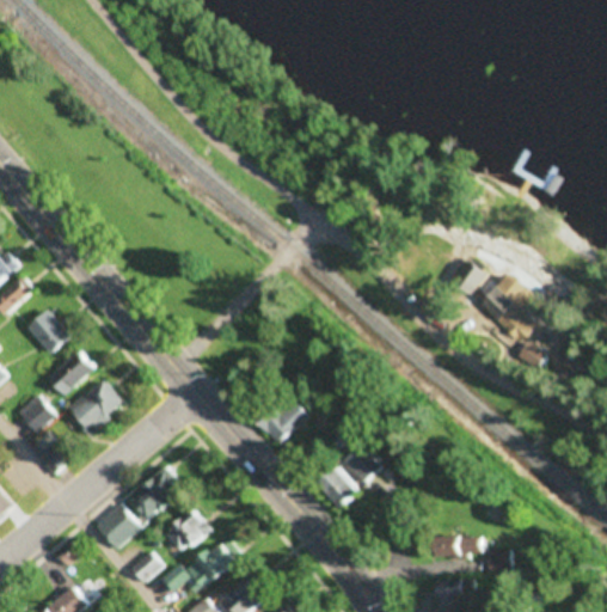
[(0,281),(14,270),(0,252),(0,281)]
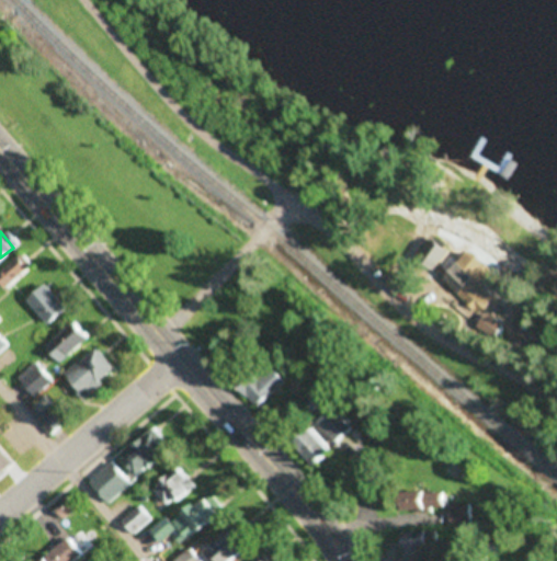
[(8,283),(30,265),(20,254),(0,270),(0,273),(8,283)]
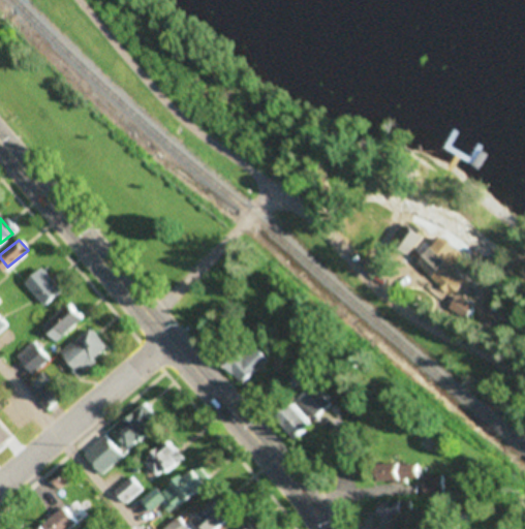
[(441,285),(463,265),(441,244),(421,265),(441,285)]
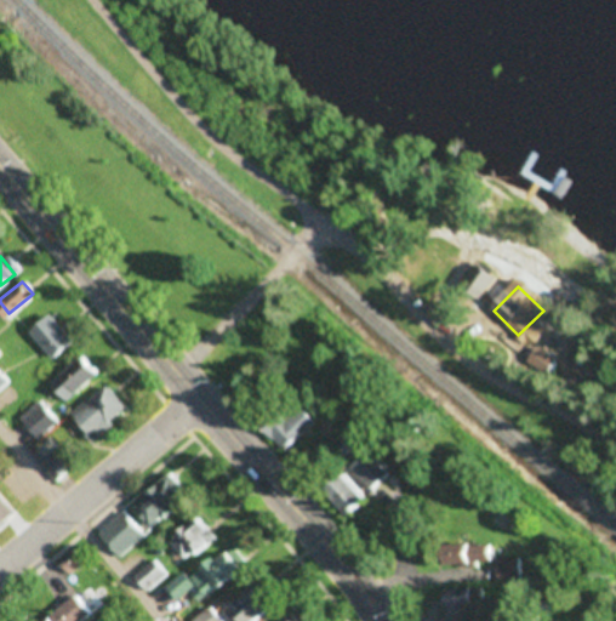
[(72,341),(47,314),(27,332),(51,360),(72,341)]
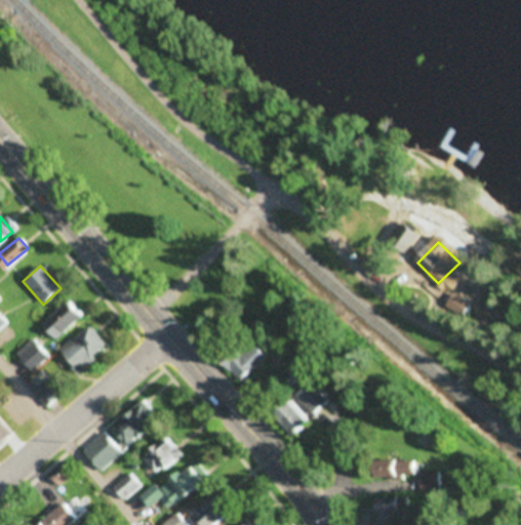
[(83,316),(70,299),(40,324),(52,340),(83,316)]
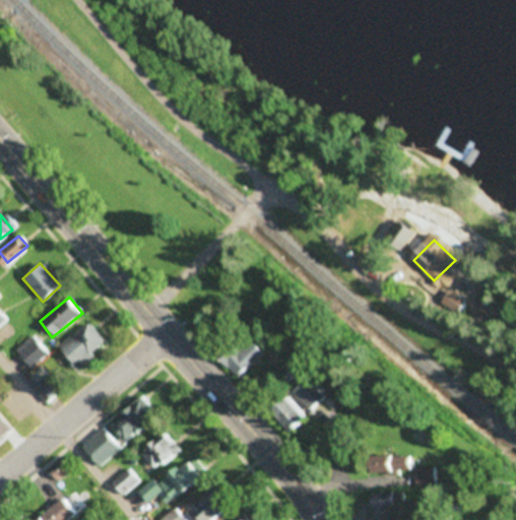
[(58,348),(78,369),(106,341),(86,321),(58,348)]
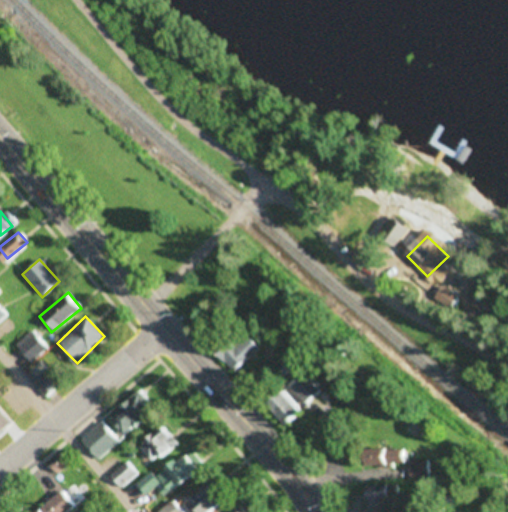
[(13,344),(28,363),(46,349),(31,329),(13,344)]
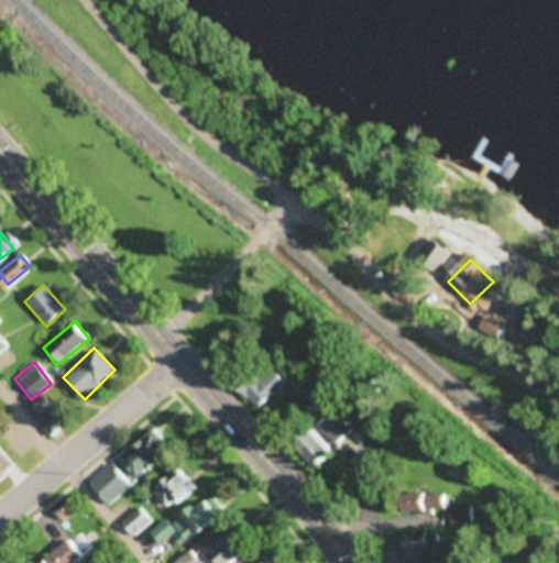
[(287,390),(277,367),(242,383),(253,406),(287,390)]
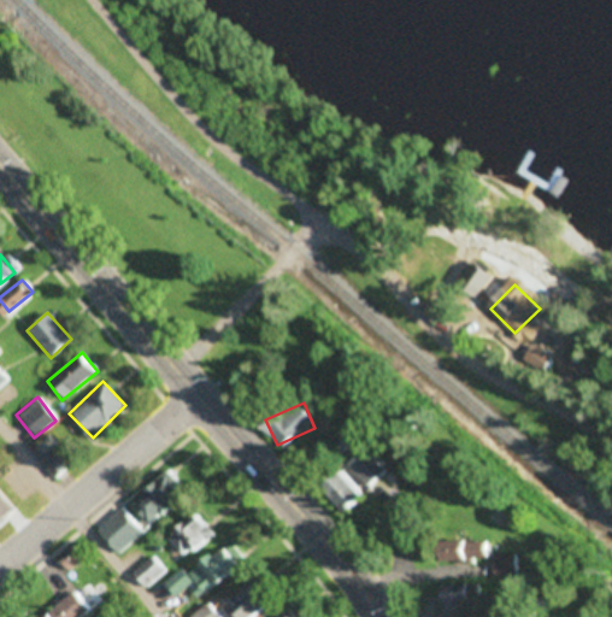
[(346,512),(369,497),(364,488),(386,474),(368,447),(323,477),(346,512)]
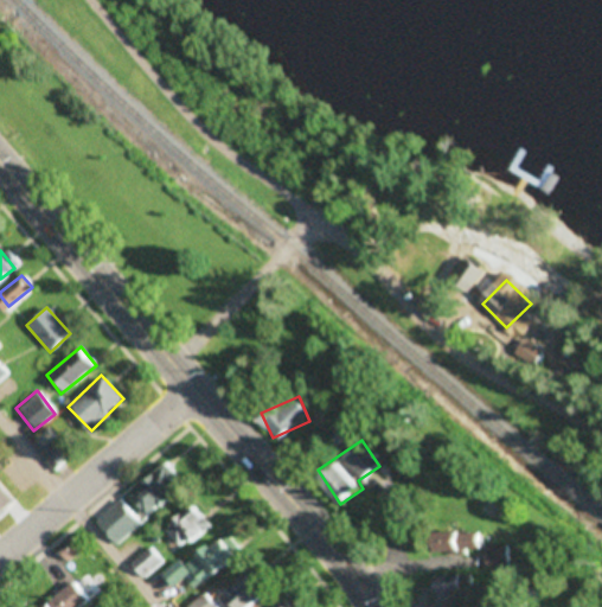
[(130,497),(149,516),(183,484),(164,465),(130,497)]
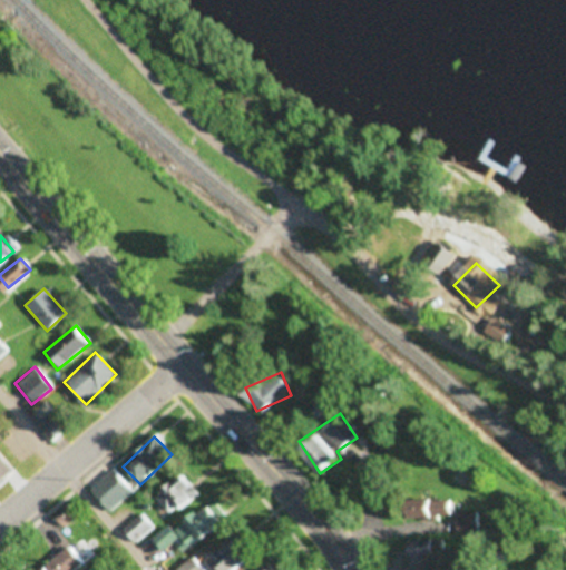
[(88,492),(108,512),(132,490),(113,469),(88,492)]
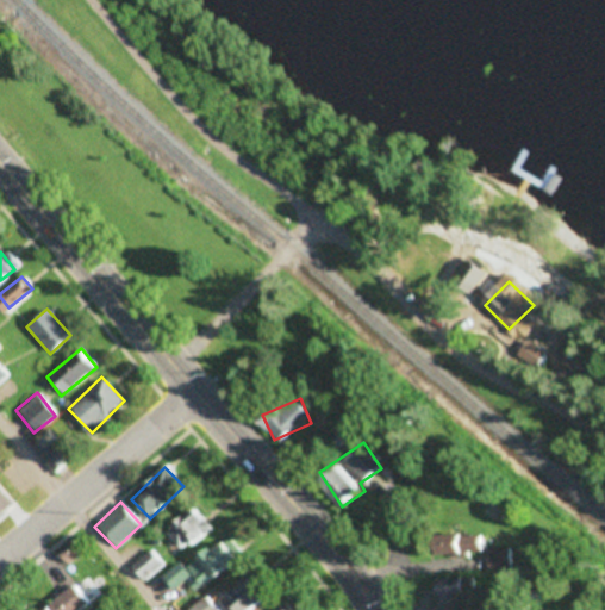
[(167,530),(180,551),(213,531),(200,510),(167,530)]
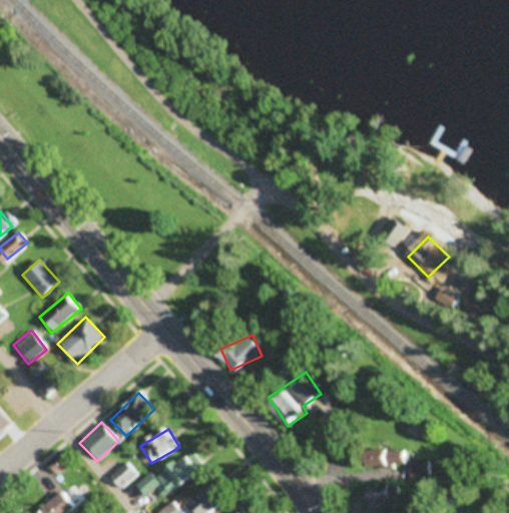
[(407,449),(369,449),(369,465),(407,465),(407,449)]
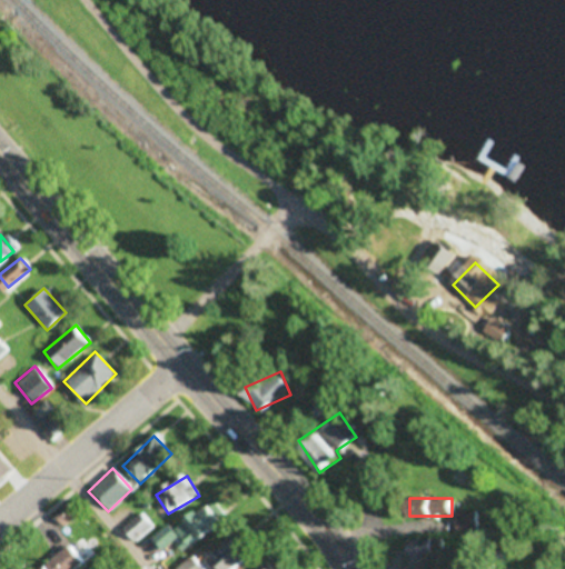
[(168,525),(152,537),(162,550),(180,536),(189,547),(226,519),(211,500),(172,530),(168,525)]
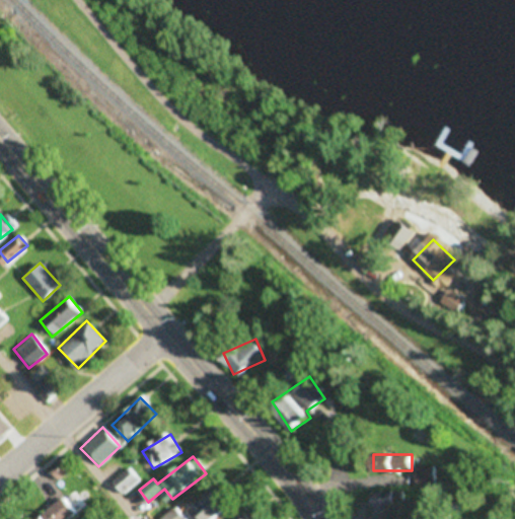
[(139,478),(128,466),(111,483),(123,495),(139,478)]
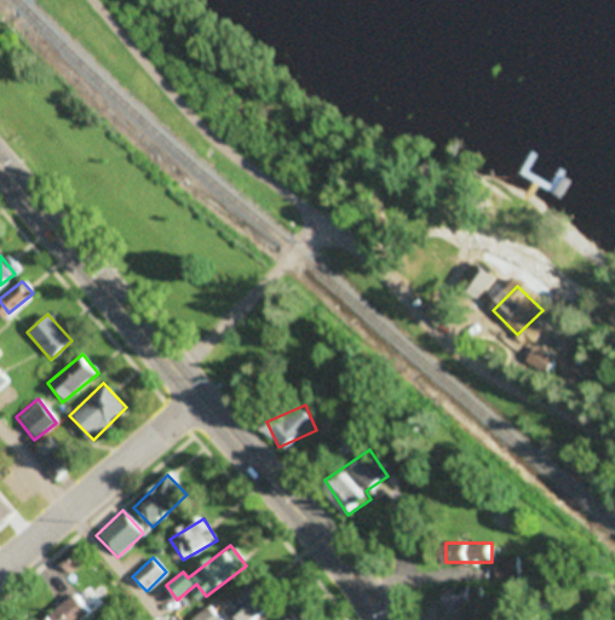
[(229,619),(248,619),(277,603),(265,584),(223,609),(229,619)]
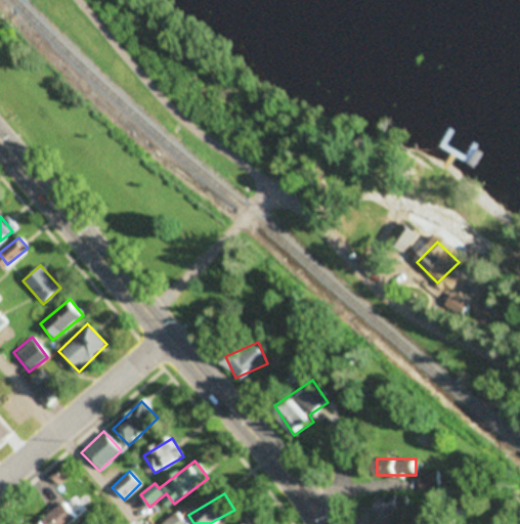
[(405,497),(374,497),(374,519),(405,519),(405,497)]
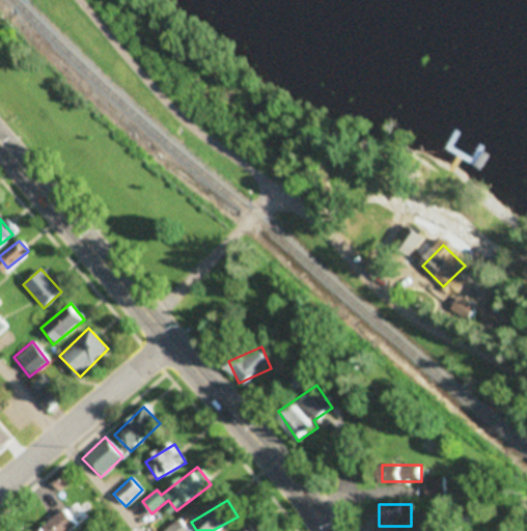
[(71,530),(80,526),(68,509),(34,530),(71,530)]
